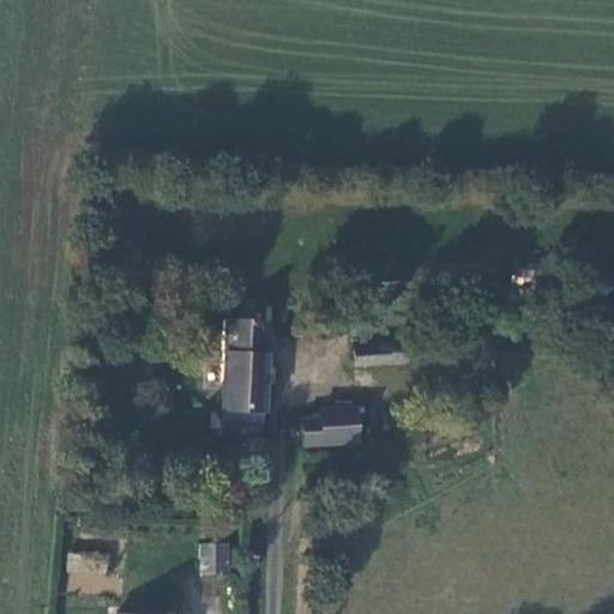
[(258,302),(241,301),(241,319),(257,320),(258,302)]
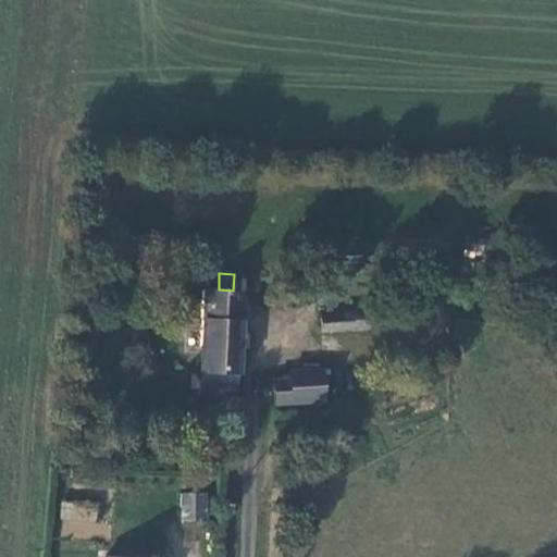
[(243,374),(245,292),(233,291),(219,289),(205,288),(202,373),(203,373),(202,395),(239,396),(240,374),(243,374)]
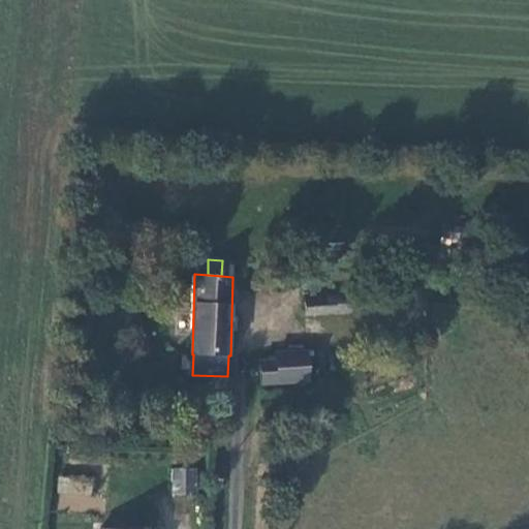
[(350,308),(351,291),(305,291),(305,308),(350,308)]
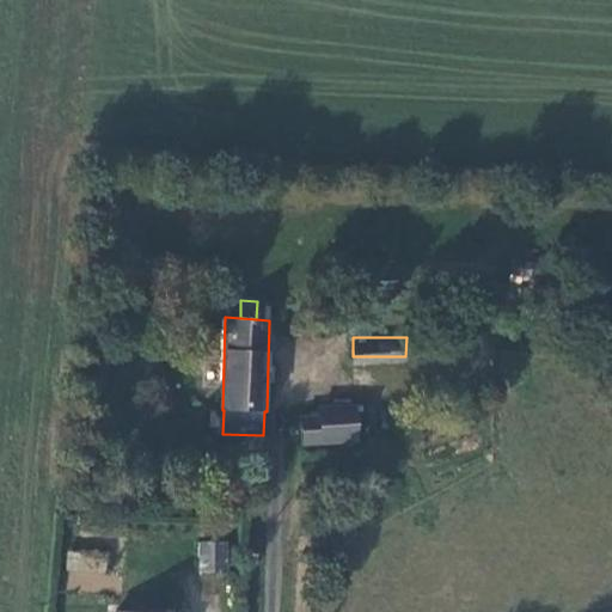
[(357,407),(322,407),(323,434),(359,434),(357,407)]
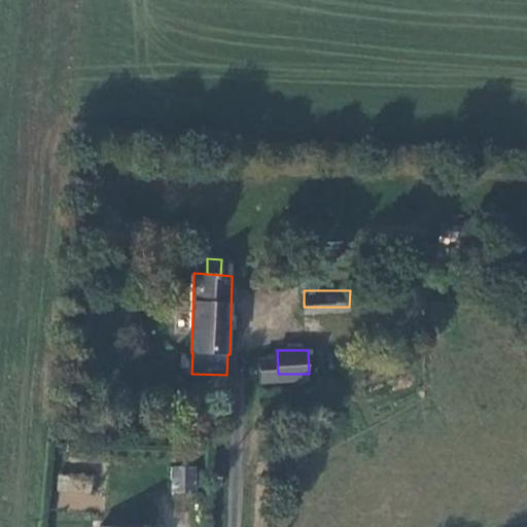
[(192,464),(172,462),(171,486),(191,487),(192,464)]
